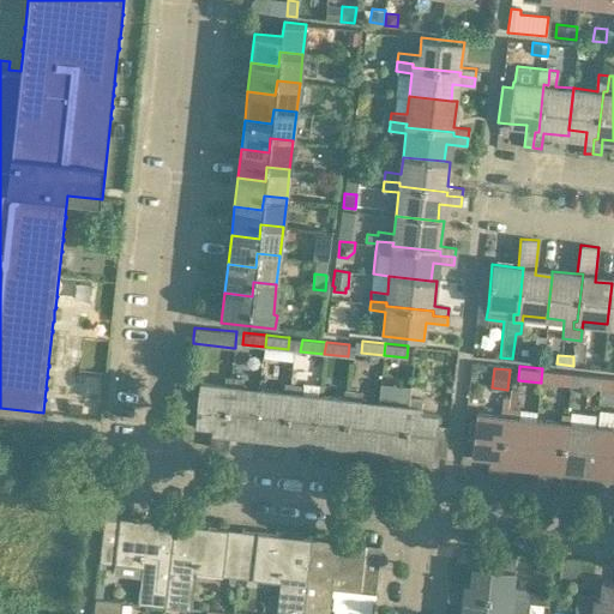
[(541,380),(541,383),(564,385),(565,372),(542,368),(541,380)]
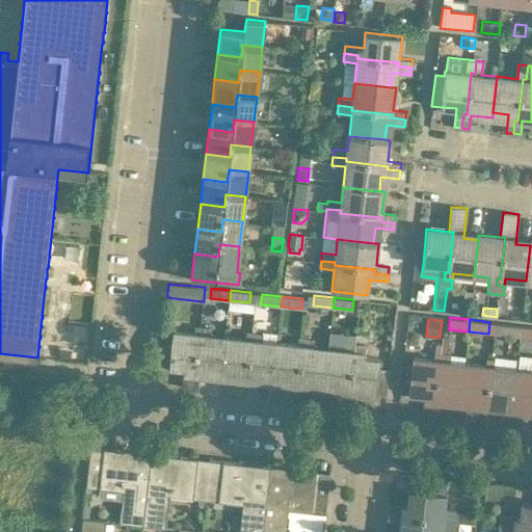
[(502,323),(500,335),(521,338),(521,336),(522,325),(502,323)]
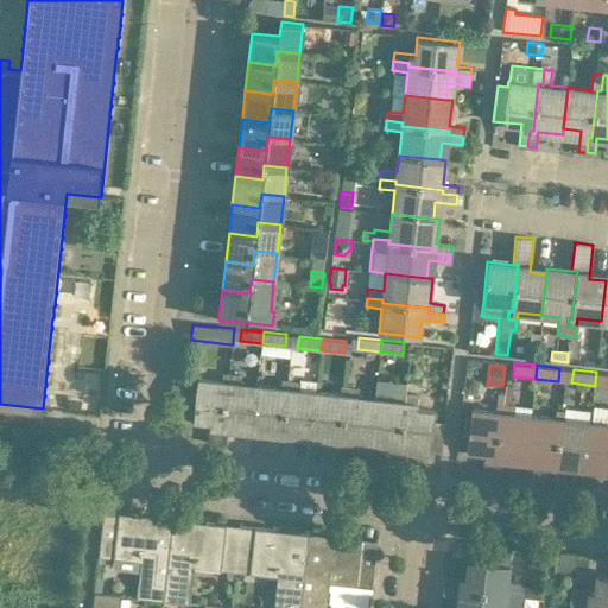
[(595,384),(595,386),(607,386),(607,373),(596,372),(595,384)]
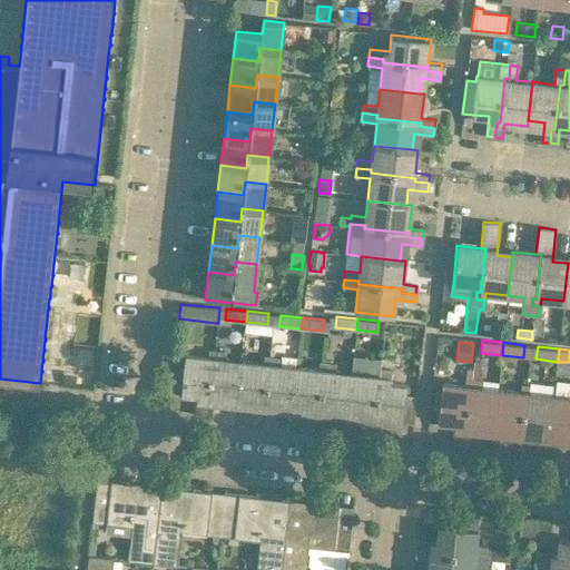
[(173,370),(170,387),(182,389),(180,393),(197,395),(195,414),(212,416),(213,402),(208,402),(213,357),(216,357),(217,351),(208,350),(207,356),(185,354),(183,371),(173,370)]
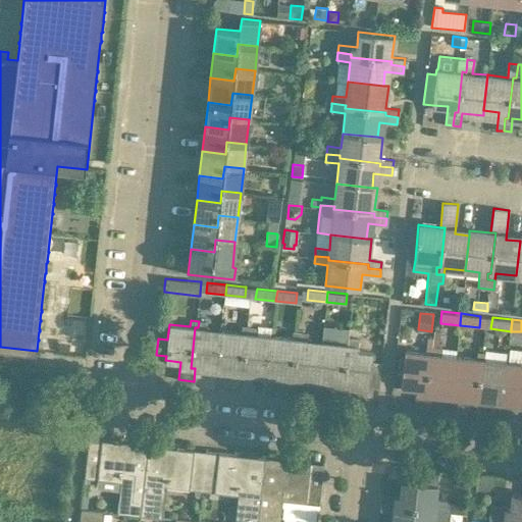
[(216,371),(217,366),(221,330),(206,328),(206,322),(199,321),(198,327),(195,327),(191,368),(195,368),(216,371)]
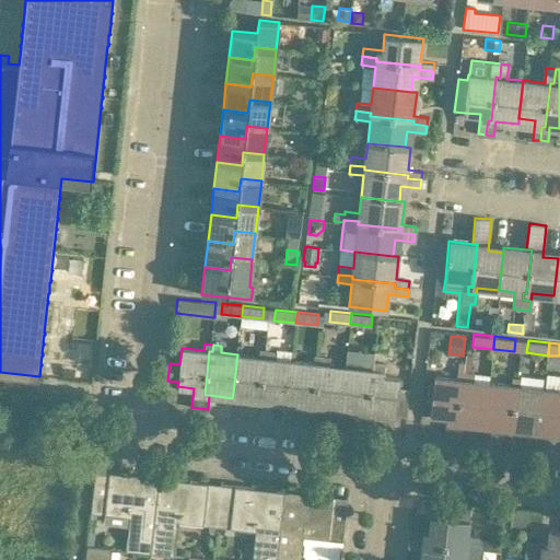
[(247,399),(259,401),(264,357),(266,358),(267,351),(259,350),(259,357),(237,354),(233,393),(248,394),(247,399)]
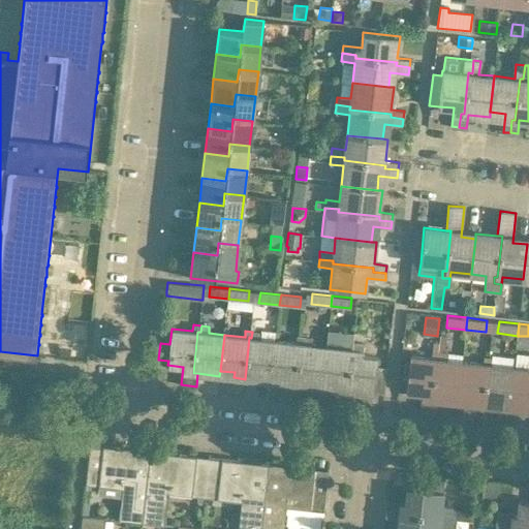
[(271,381),(271,376),(275,340),(259,339),(260,333),(252,332),(251,338),(249,337),(245,379),(271,381)]
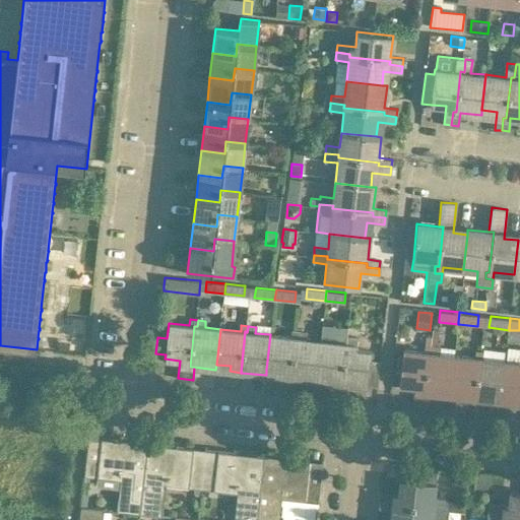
[(280,377),(290,378),(296,337),(298,337),(299,331),(291,330),(290,337),(270,334),(266,370),(280,372),(280,377)]
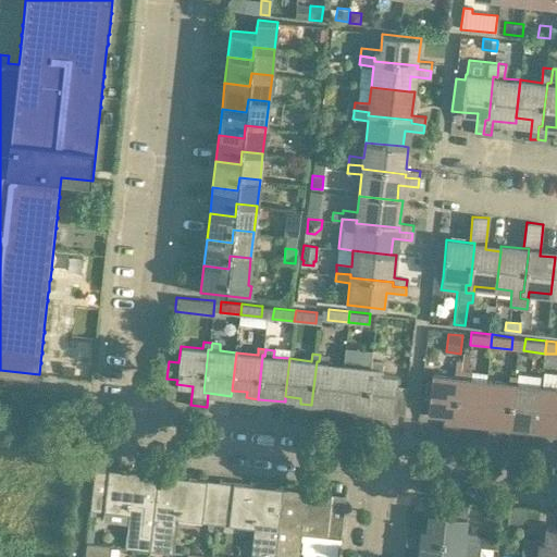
[(339,408),(339,403),(344,364),(327,362),(329,356),(320,355),(319,361),(317,361),(311,405),(339,408)]
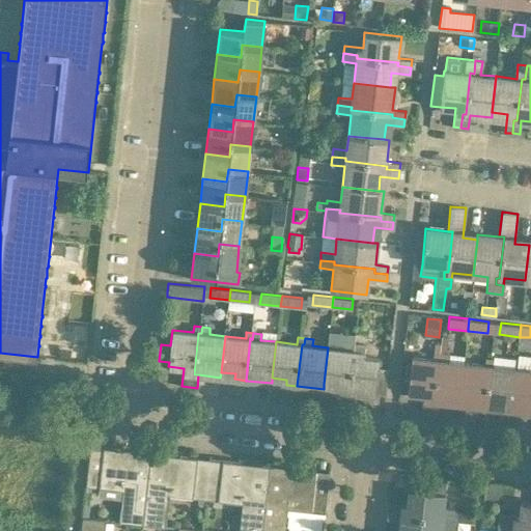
[(338,385),(338,390),(348,392),(354,350),(356,351),(357,344),(348,343),(348,350),(328,347),(324,384),(338,385)]
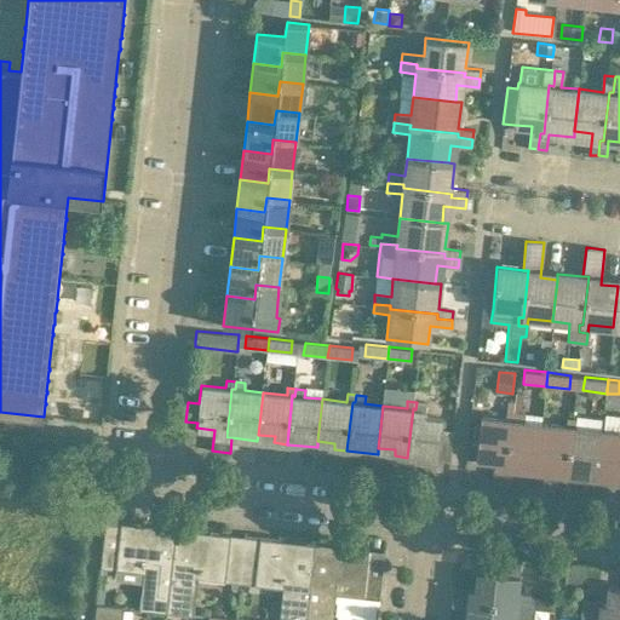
[(478,435),(475,459),(494,461),(492,482),(510,484),(511,469),(505,468),(511,422),(515,422),(516,413),(514,413),(515,402),(507,401),(506,412),(505,420),(480,418),(478,425),(478,435)]
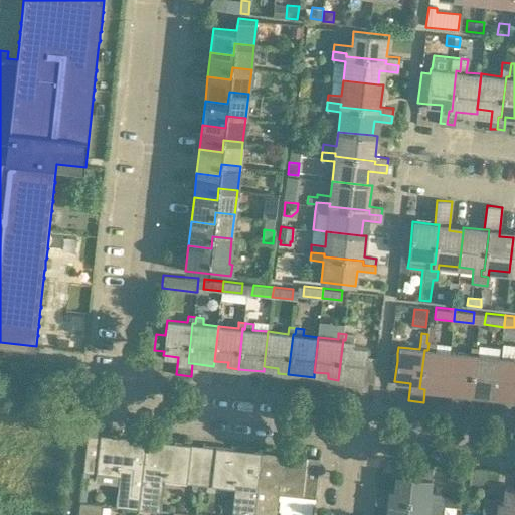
[(338,380),(328,378),(326,391),(341,392),(342,380),(373,383),(376,358),(366,357),(367,348),(352,346),(354,335),(346,334),(345,340),(343,339),(338,380)]
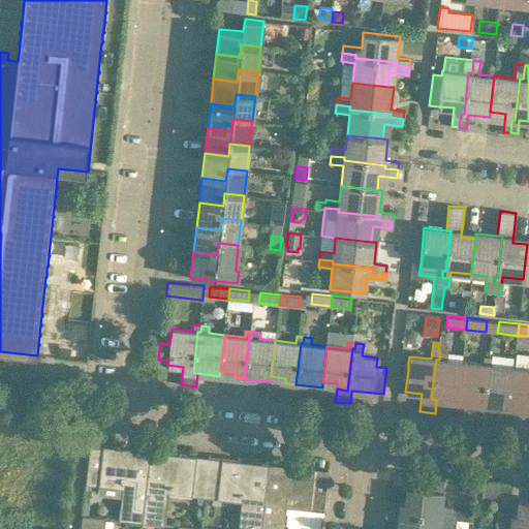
[(436,360),(431,399),(436,400),(458,402),(459,397),(462,363),(463,354),(447,352),(440,351),(439,360),(436,360)]
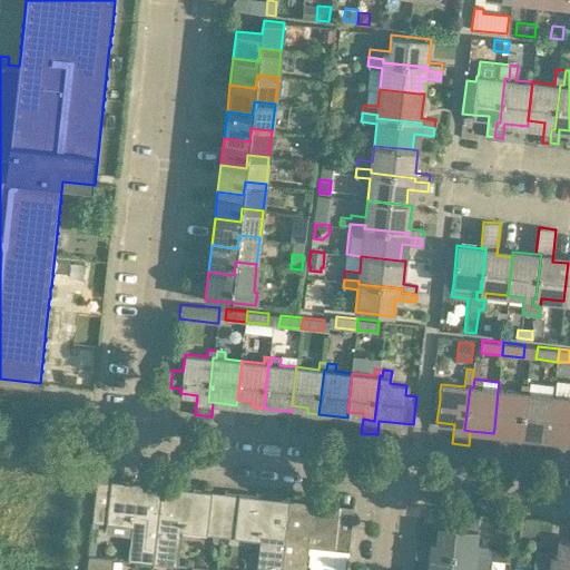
[(553,396),(549,434),(564,436),(564,441),(569,441),(569,381),(554,380),(554,384),(552,396),(553,396)]
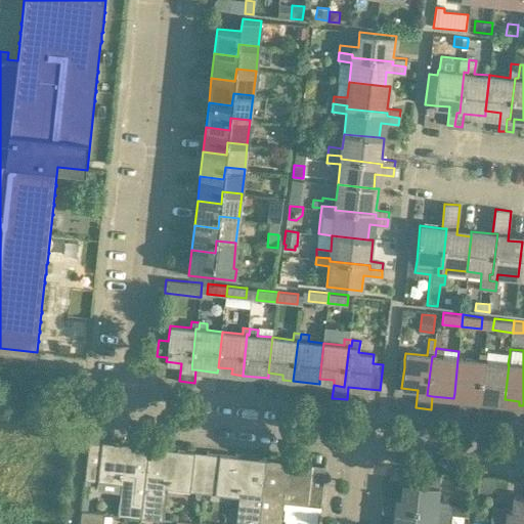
[(482,362),(478,401),(505,404),(505,399),(509,364),(508,364),(510,353),(488,351),(487,355),(486,354),(485,362),(482,362)]
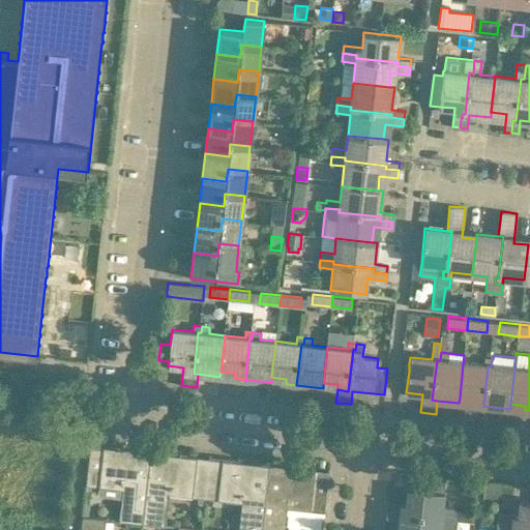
[(473,405),(483,406),(488,366),(491,366),(492,358),(483,357),(482,365),(463,363),(460,398),(473,400),(473,405)]
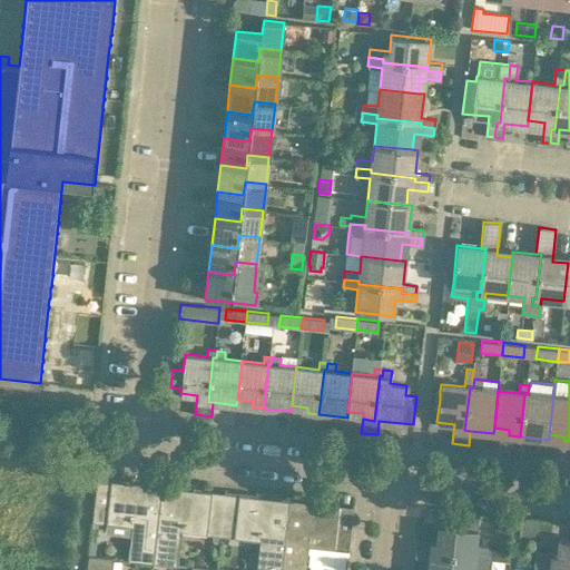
[(128,560),(153,563),(160,487),(129,483),(130,481),(128,480),(128,483),(97,479),(91,522),(131,527),(128,560)]
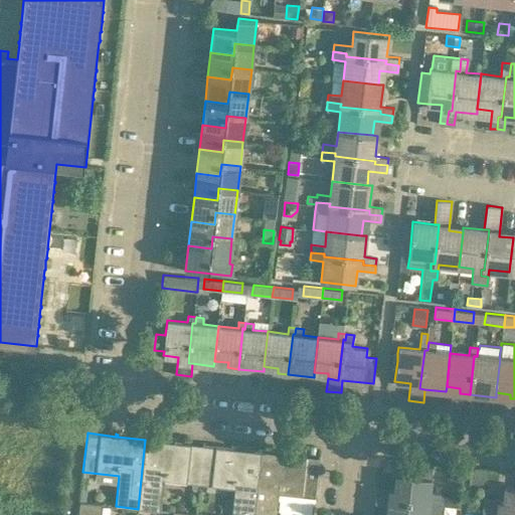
[(145,440),(138,509),(161,511),(164,481),(192,484),(191,486),(192,490),(198,490),(198,485),(203,446),(174,443),(175,441),(174,441),(173,443),(145,440)]
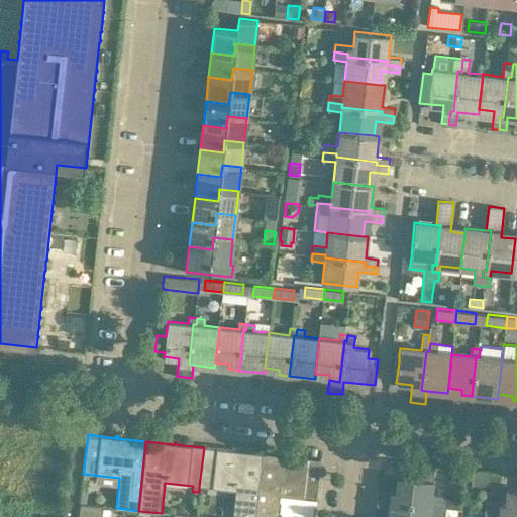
[(231,516),(254,516),(262,453),(233,451),(233,448),(232,448),(232,450),(204,447),(199,487),(235,491),(231,516)]
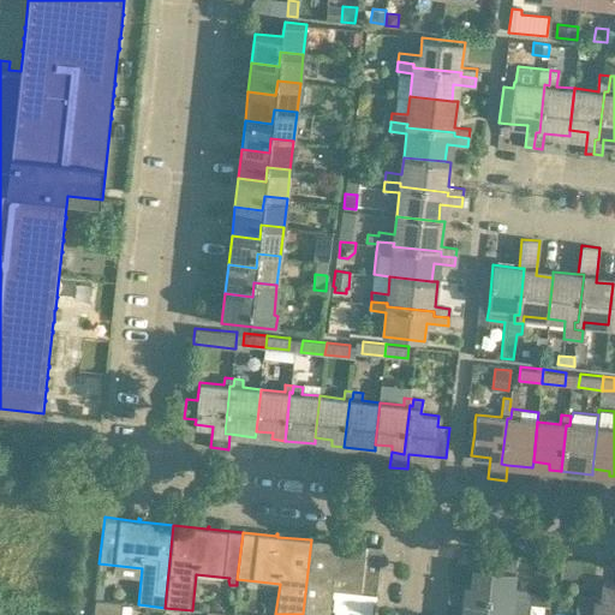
[(311,539),(303,614),(329,614),(333,596),(375,601),(381,548),(347,544),(347,542),(346,541),(345,544),(311,539)]
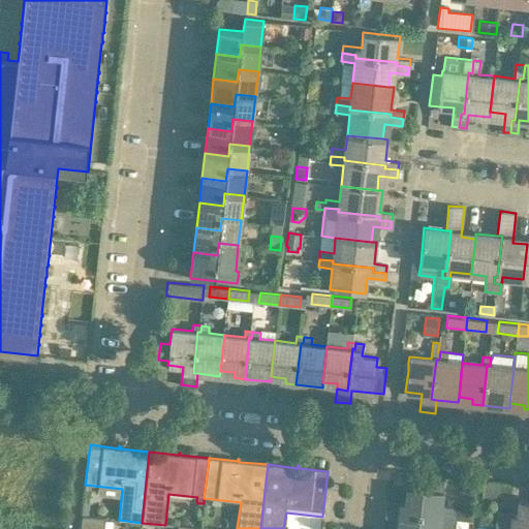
[(386,501),(385,508),(399,509),(399,514),(439,518),(439,520),(453,522),(455,506),(441,504),(443,480),(423,478),(412,488),(406,488),(405,502),(386,501)]
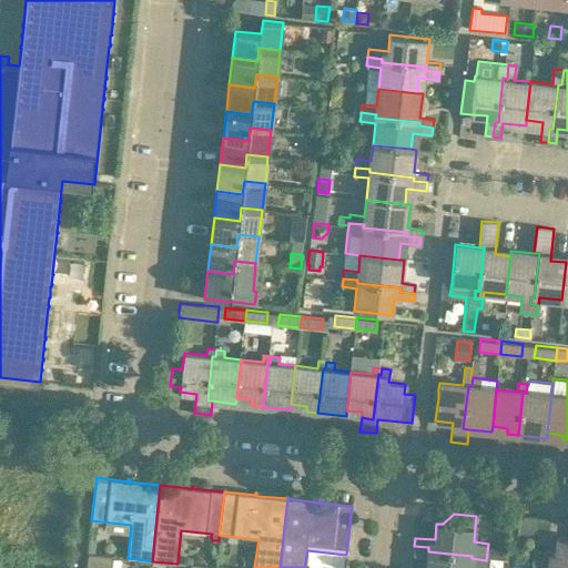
[(520,519),(519,536),(523,536),(531,534),(537,527),(539,520),(525,516),(520,519)]
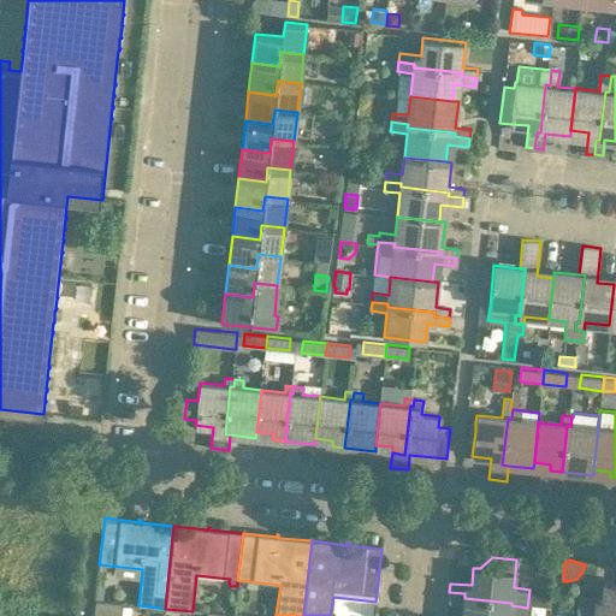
[(575,615),(582,615),(586,615),(587,608),(596,608),(594,611),(615,614),(615,582),(604,581),(602,599),(578,597),(575,615)]
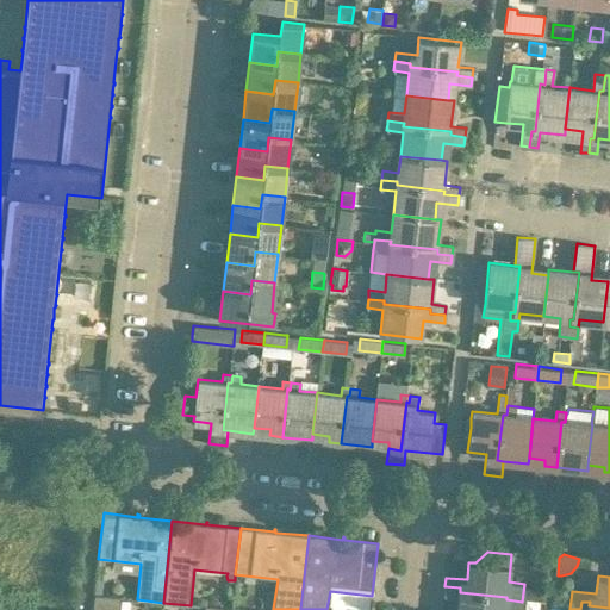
[(458,609),(505,609),(515,609),(521,609),(522,602),(506,599),(506,597),(460,592),(460,587),(444,586),(443,595),(460,596),(458,609)]
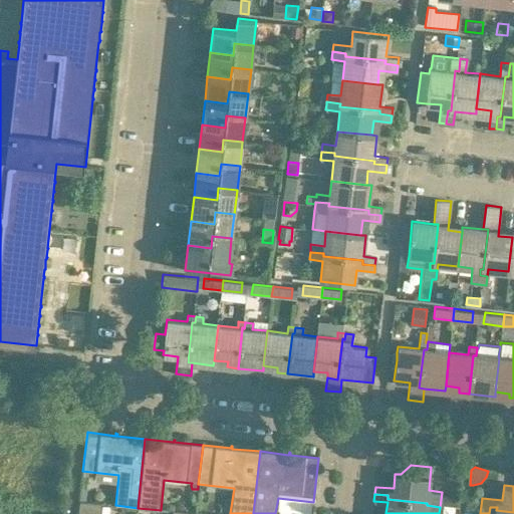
[(99,513),(101,503),(79,500),(77,513),(99,513)]
